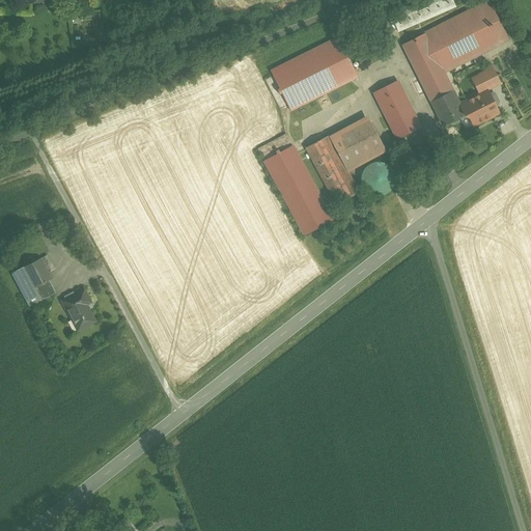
[(452,0),(422,0),(391,14),(397,29),(455,4),(452,0)]
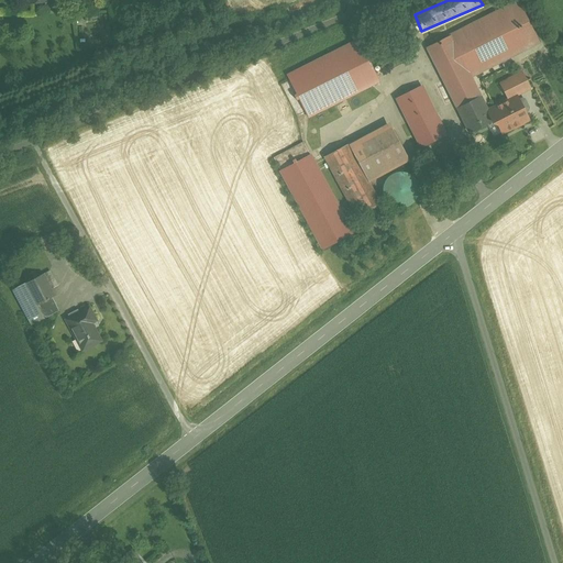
[(519,1),(427,47),(470,132),(493,121),(488,111),(471,77),(540,42),(519,1)]
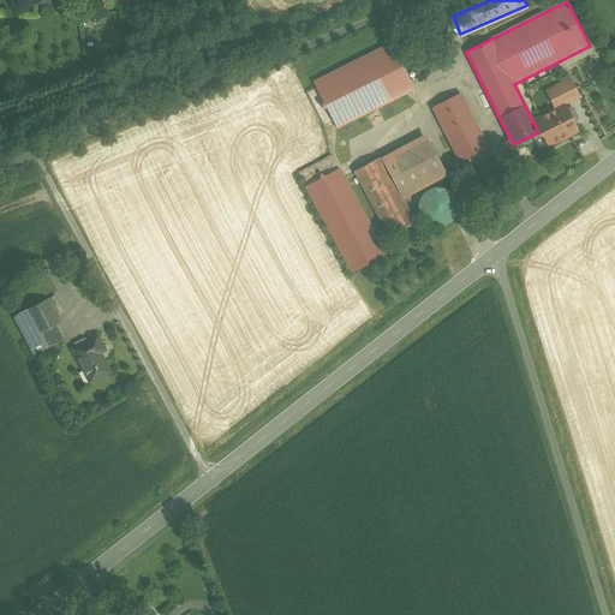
[(388,41),(310,79),(333,129),(413,91),(388,41)]
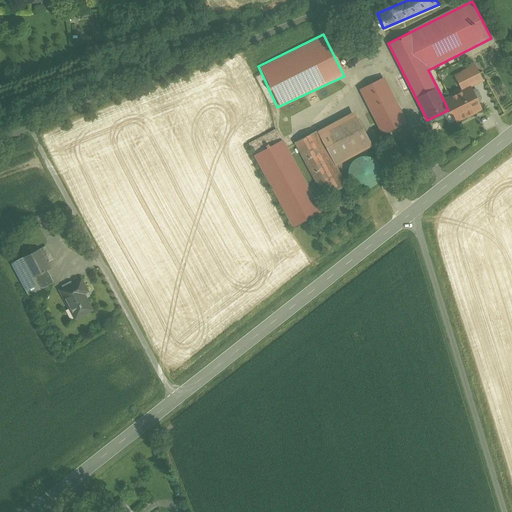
[(475,66),(463,72),(465,77),(465,78),(470,87),(482,80),(475,66)]
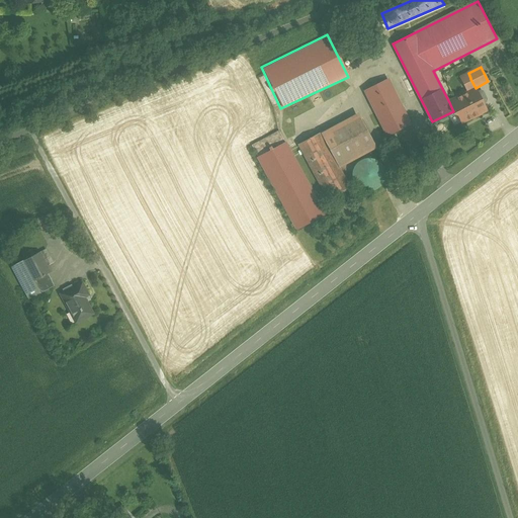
[(470,79),(463,82),(467,91),(460,95),(460,96),(449,102),(453,111),(454,112),(458,114),(462,121),(471,117),(473,118),(483,113),(484,111),(487,110),(483,102),(485,101),(486,99),(483,92),(481,92),(478,93),(476,88),(470,79)]
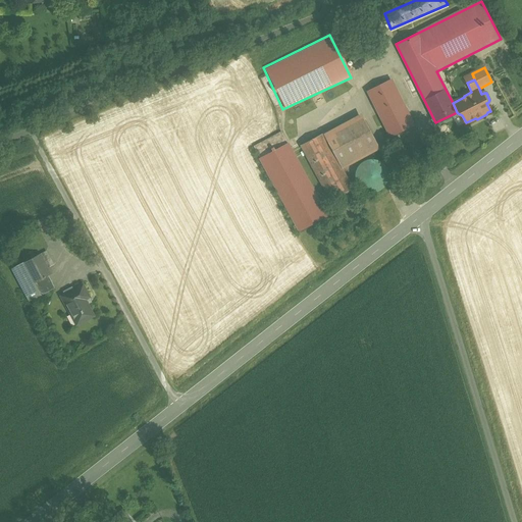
[(389,81),(366,92),(378,114),(383,112),(395,135),(412,125),(389,81)]
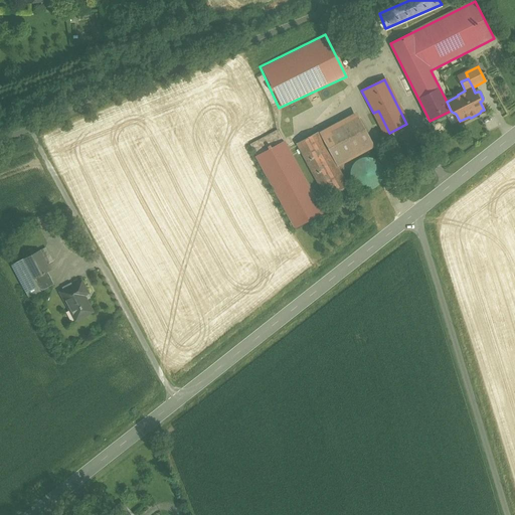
[(359,120),(323,139),(337,166),(374,146),(359,120)]
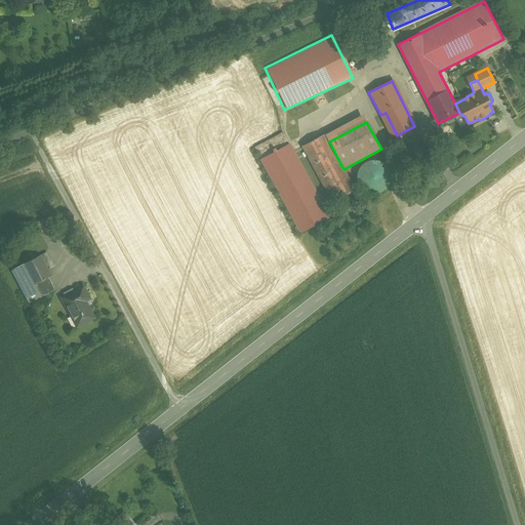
[(325,135),(304,147),(332,202),(355,190),(344,169),(329,142),(325,135)]
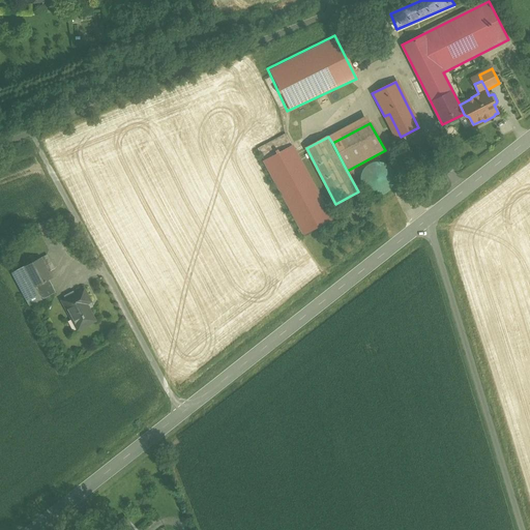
[(333,219),(293,145),(262,162),(303,236),(333,219)]
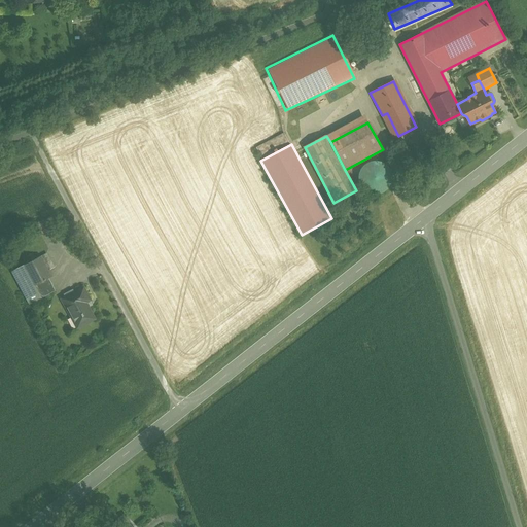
[(361,168),(358,173),(358,178),(359,184),(361,188),(365,192),(371,195),(377,196),(382,194),(387,190),(390,186),(392,181),(392,175),(390,170),(386,166),(382,163),(376,161),(371,162),(365,164),(361,168)]
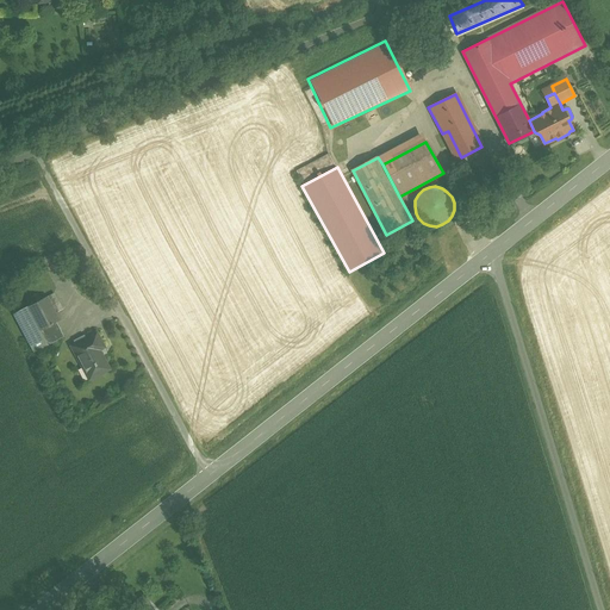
[(63,250),(45,259),(51,271),(68,262),(63,250)]
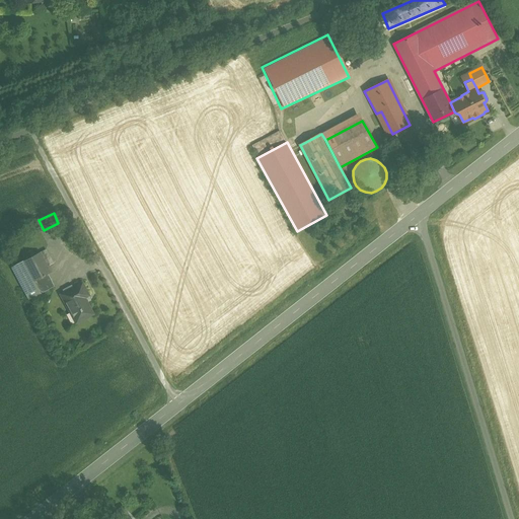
[(40,252),(13,267),(30,299),(54,287),(47,275),(51,273),(48,267),(54,264),(47,249),(40,252)]
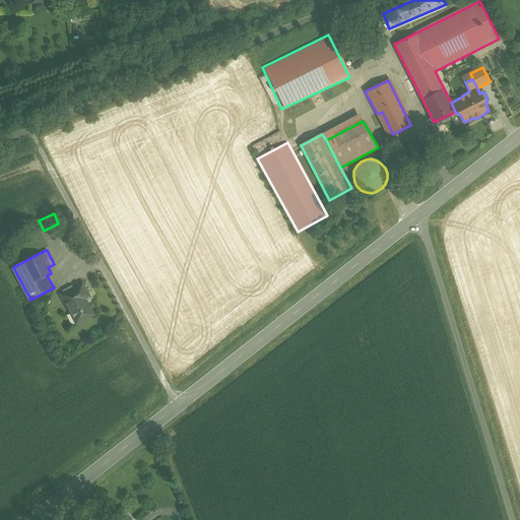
[(82,283),(62,296),(77,324),(93,315),(84,299),(89,297),(82,283)]
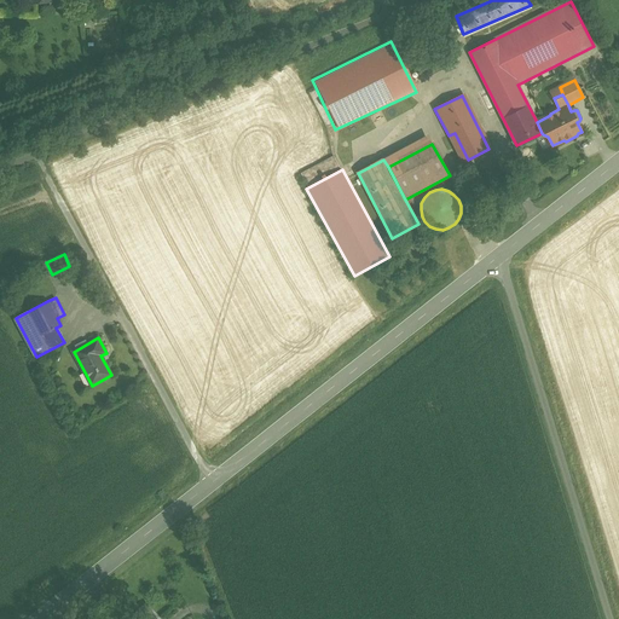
[(158,618),(146,605),(133,615),(137,618),(158,618)]
